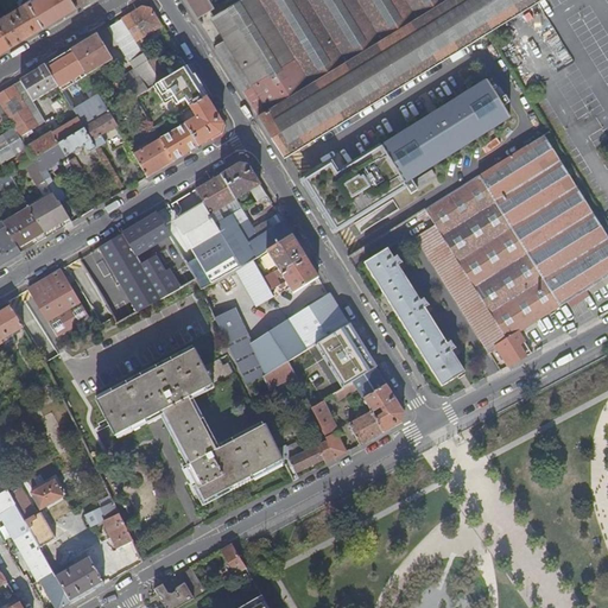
[(43,25),(76,5),(71,0),(27,0),(27,1),(43,25)]
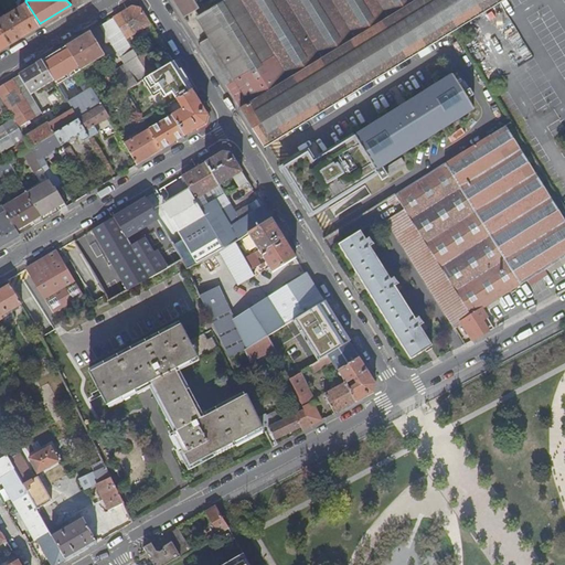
[(173,0),(185,18),(193,12),(191,8),(196,4),(193,0),(214,0),(198,11),(213,38),(202,44),(266,146),(296,127),(299,126),(309,119),(312,117),(366,84),(429,45),(452,31),(502,0),(173,0)]
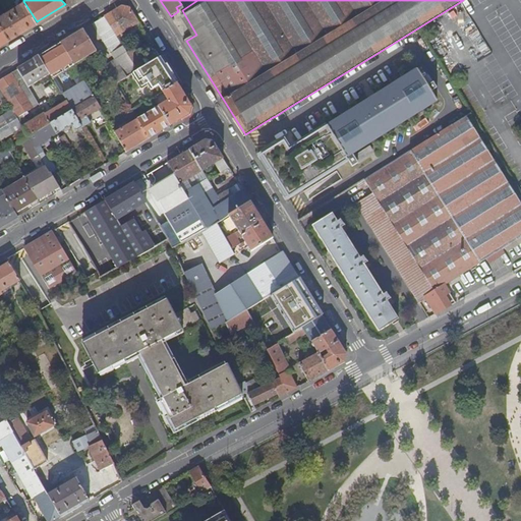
[(0,23),(9,39),(37,21),(23,1),(16,5),(16,6),(4,14),(3,13),(0,14),(0,23)]
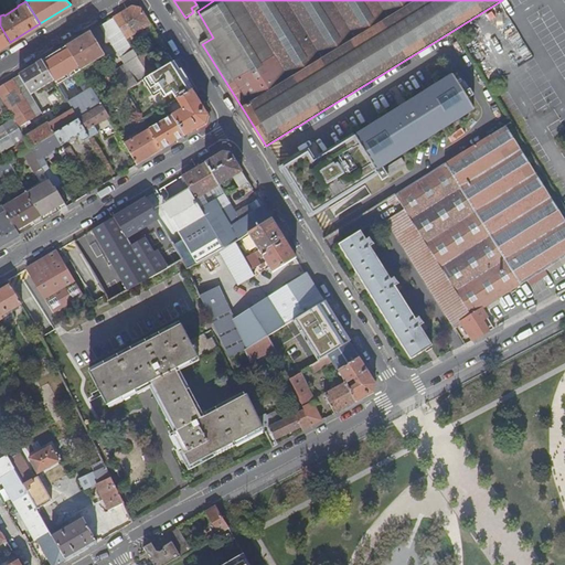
[(131,7),(114,19),(126,40),(149,24),(139,8),(131,7)]
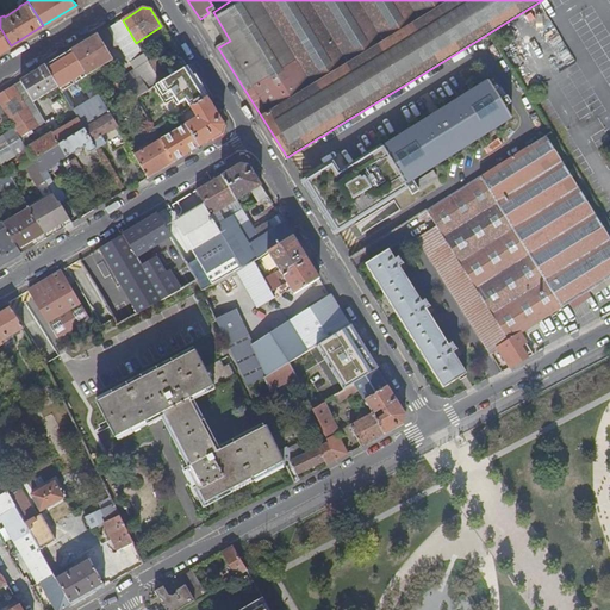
[(136,43),(123,20),(109,29),(135,70),(139,78),(126,85),(135,98),(154,87),(161,82),(148,62),(136,43)]
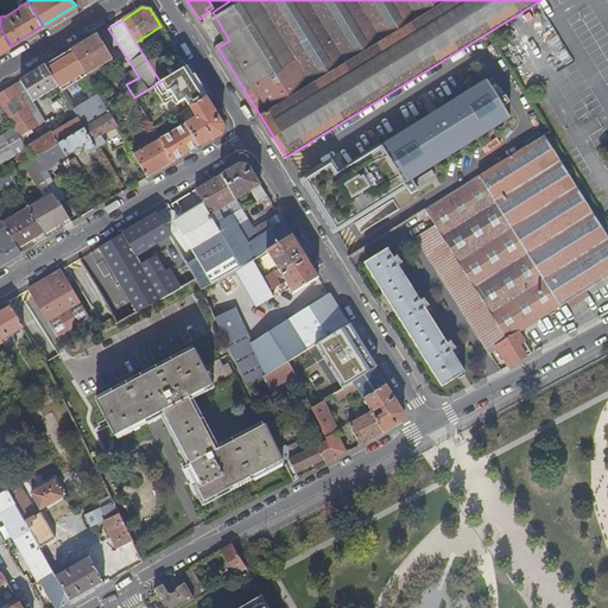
[(0,51),(11,45),(0,27),(0,51)]
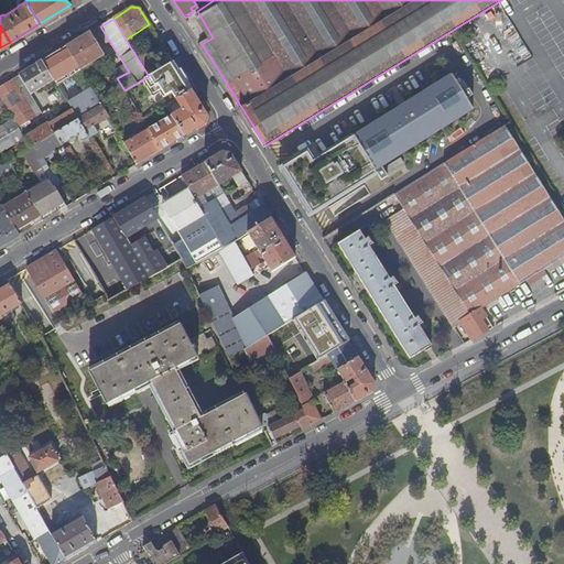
[(104,56),(89,32),(65,47),(79,71),(84,68),(85,71),(87,69),(86,67),(104,56)]
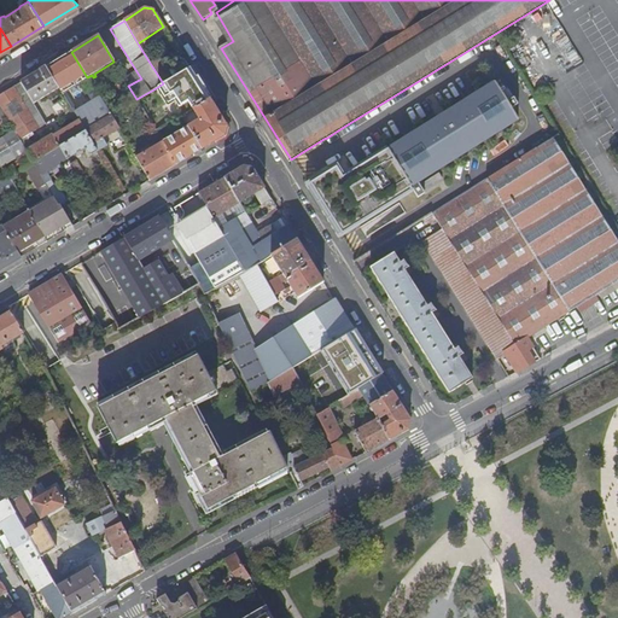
[(392,155),(316,202),(356,264),(425,221),(555,140),(538,114),(541,111),(519,76),(516,77),(512,73),(516,70),(494,36),(471,51),(470,50),(401,92),(413,111),(456,83),(484,66),(496,83),(467,101),(390,151),(392,155)]
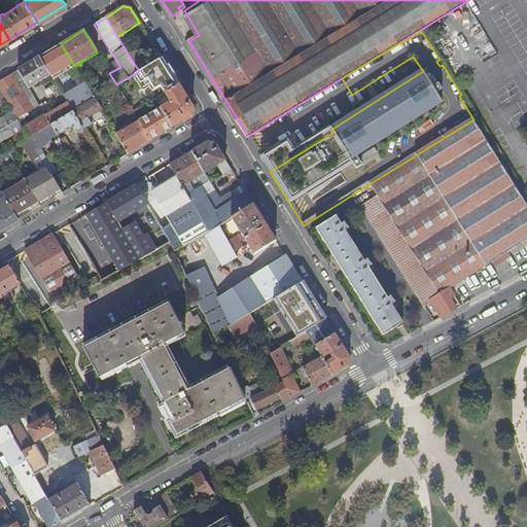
[(74,66),(61,44),(40,58),(50,75),(67,103),(72,111),(95,99),(89,90),(74,66)]
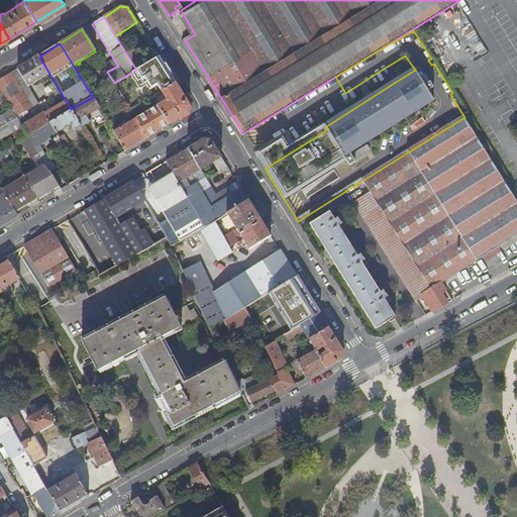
[(159,57),(153,48),(139,57),(144,65),(159,57)]
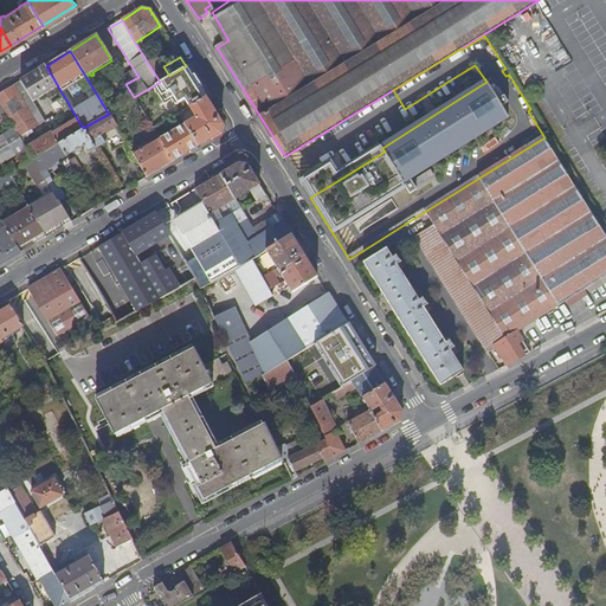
[(154,58),(147,62),(160,82),(166,78),(154,58)]
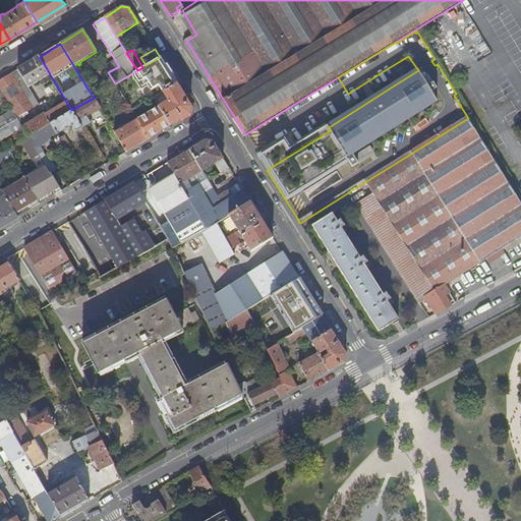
[(385,70),(394,85),(418,70),(408,56),(385,70)]
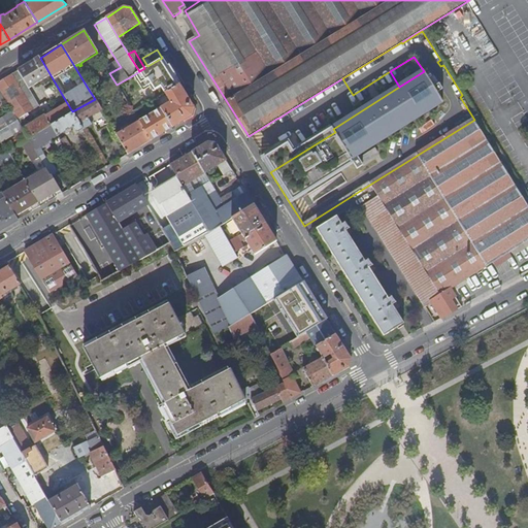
[(51,75),(40,58),(18,71),(28,89),(51,75)]
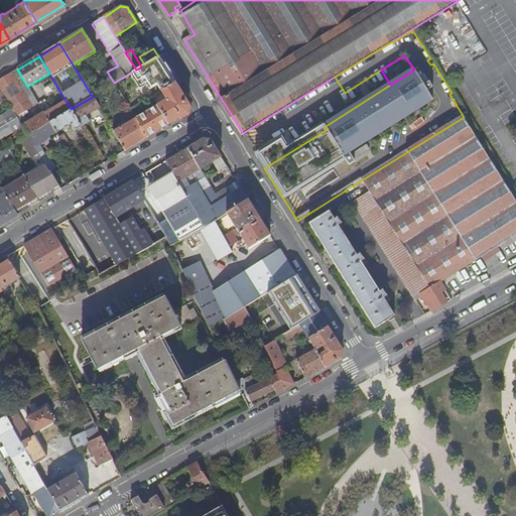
[(141,67),(136,70),(130,74),(145,100),(150,97),(151,97),(161,92),(161,91),(157,84),(155,86),(142,66),(141,67)]
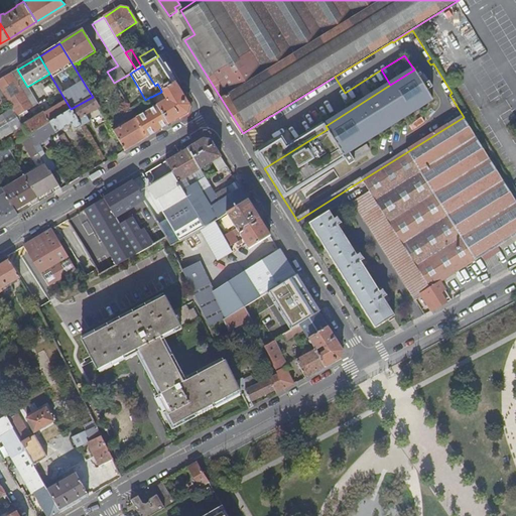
[(27,87),(17,70),(0,79),(0,89),(7,100),(11,108),(22,126),(26,124),(20,114),(37,104),(27,87)]
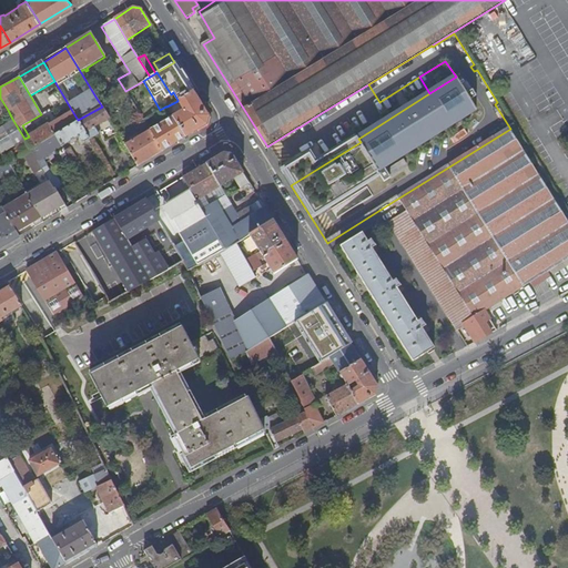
[(143,81),(125,91),(142,120),(160,110),(143,81)]
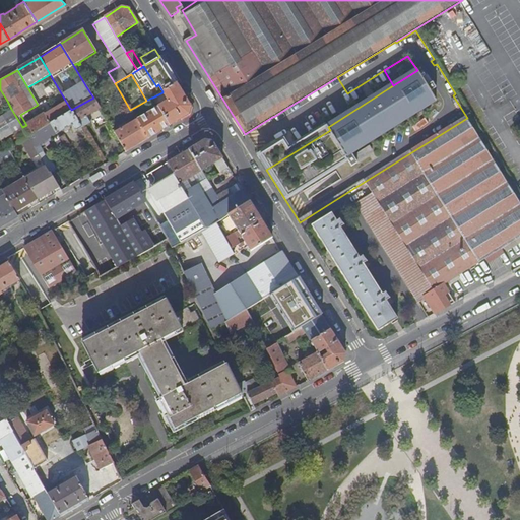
[(163,91),(176,84),(171,77),(158,84),(163,91)]
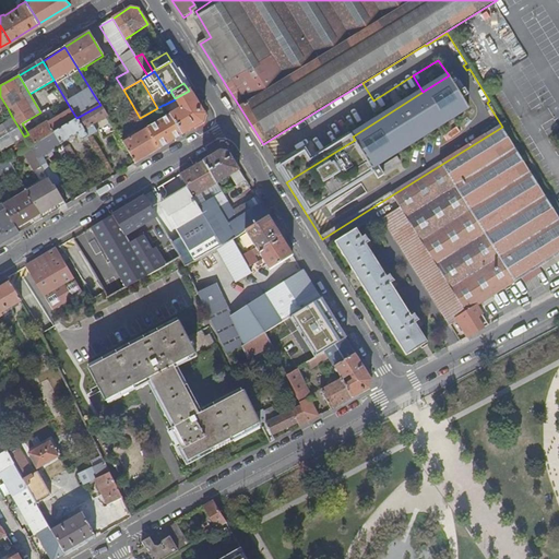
[(373,102),(373,100),(363,83),(309,116),(321,134),(373,102)]
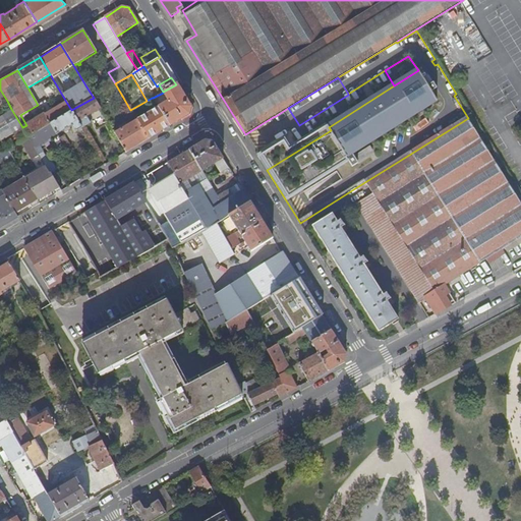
[(94,98),(102,92),(97,82),(88,89),(94,98)]
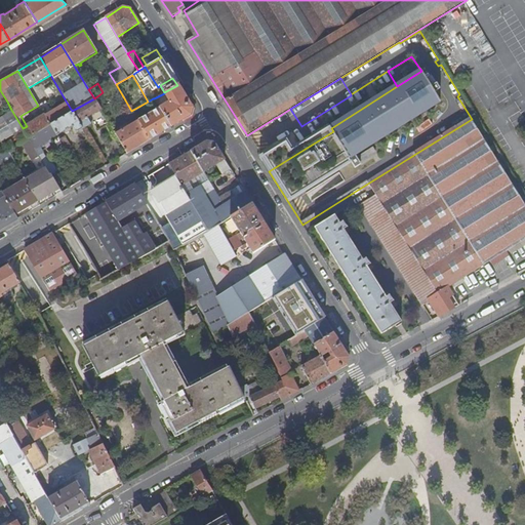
[(159,108),(170,126),(190,115),(192,108),(177,84),(177,85),(164,92),(164,93),(167,98),(170,97),(171,99),(159,108)]
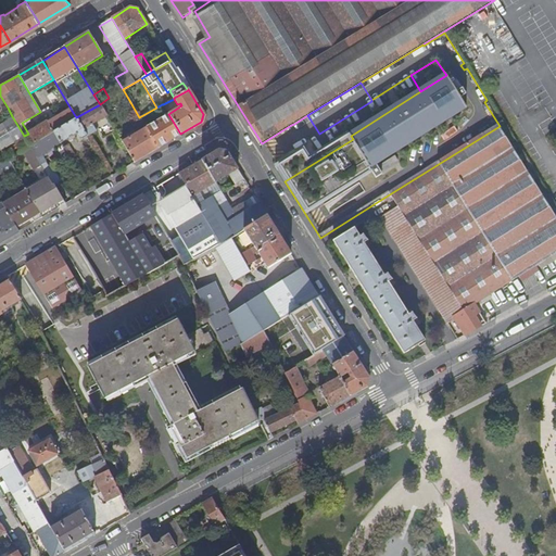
[(46,95),(50,103),(60,100),(55,90),(46,95)]
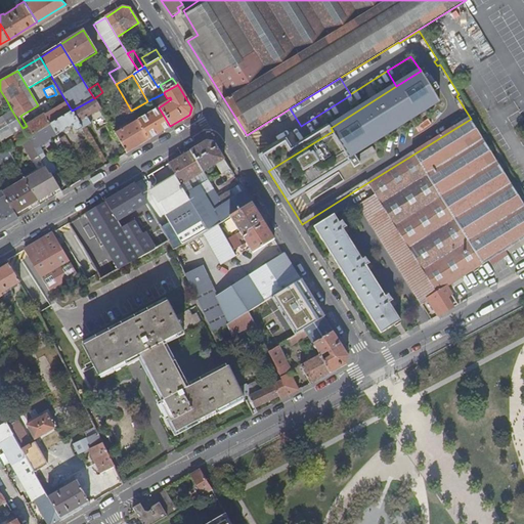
[(108,123),(94,98),(72,111),(82,128),(93,122),(97,130),(108,123)]
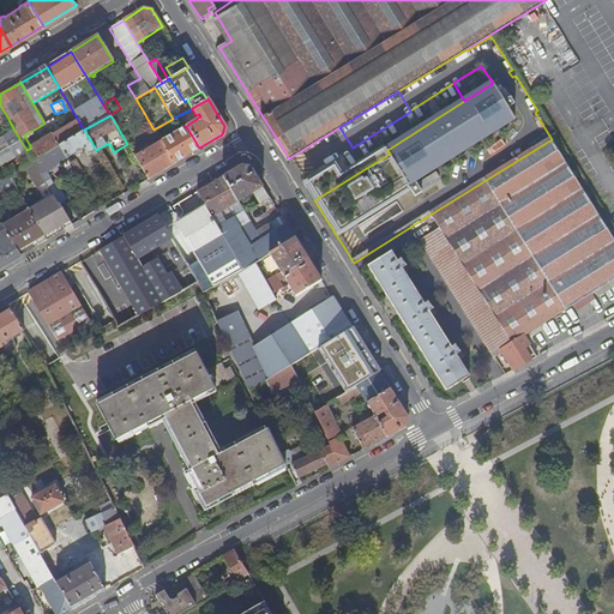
[(84,130),(78,120),(52,136),(59,146),(84,130)]
